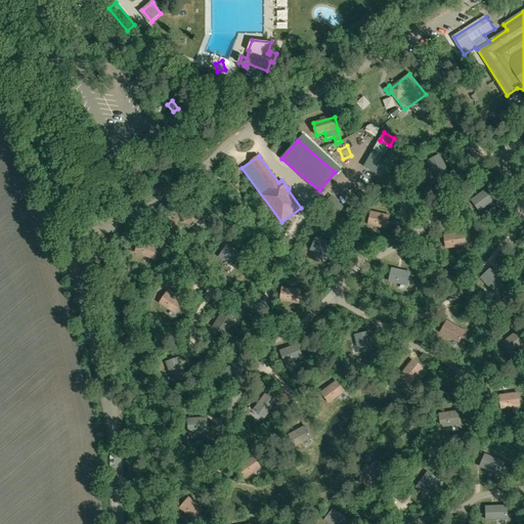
[(439,156),(428,162),(436,177),(447,171),(439,156)]
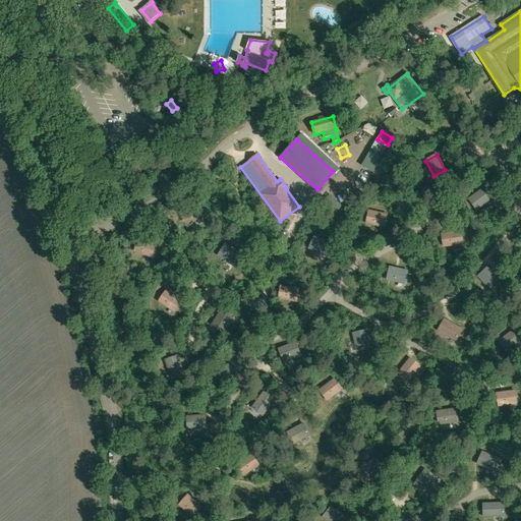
[(495,196),(487,185),(469,199),(476,210),(495,196)]
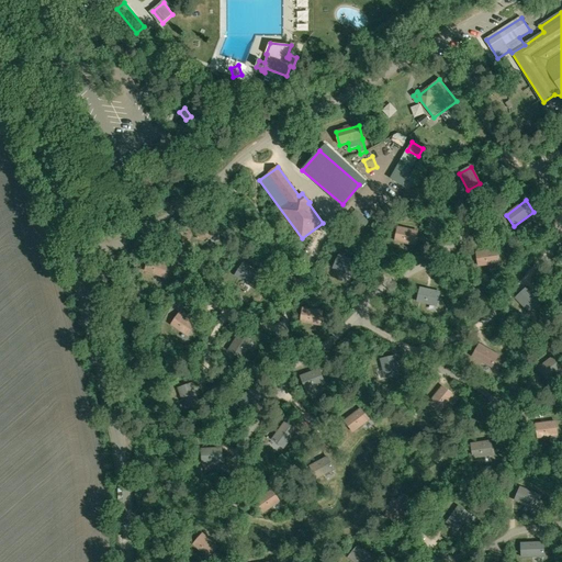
[(197,225),(200,238),(218,235),(214,221),(197,225)]
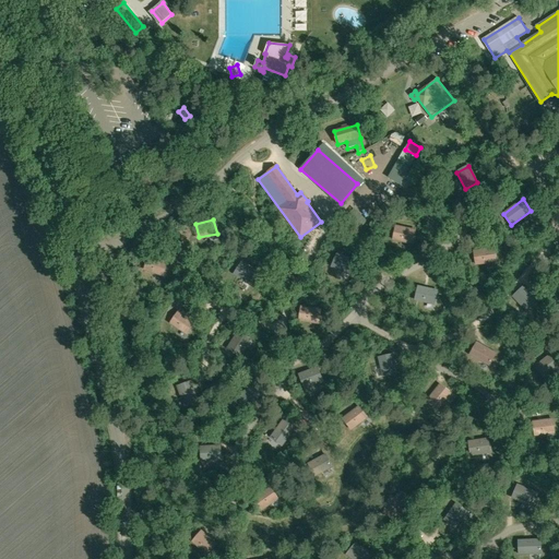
[(393,239),(412,244),(415,229),(396,225),(393,239)]
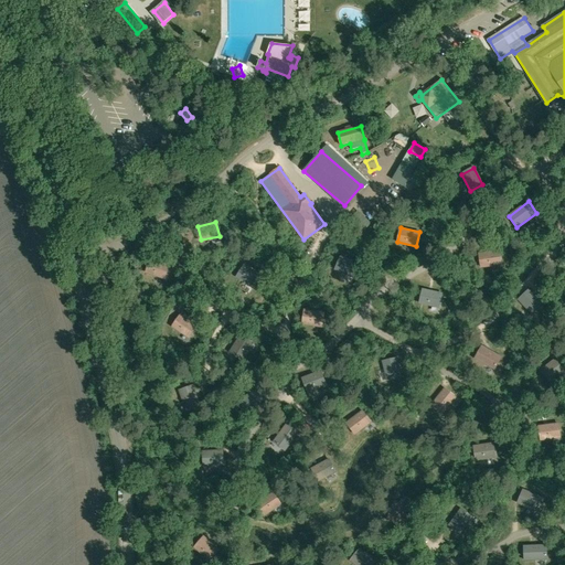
[(479,254),(481,267),(500,265),(499,251),(479,254)]
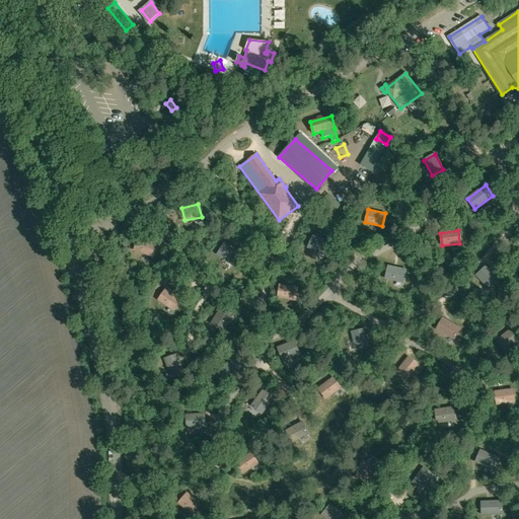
[(329,243),(313,236),(308,248),(324,255),(329,243)]
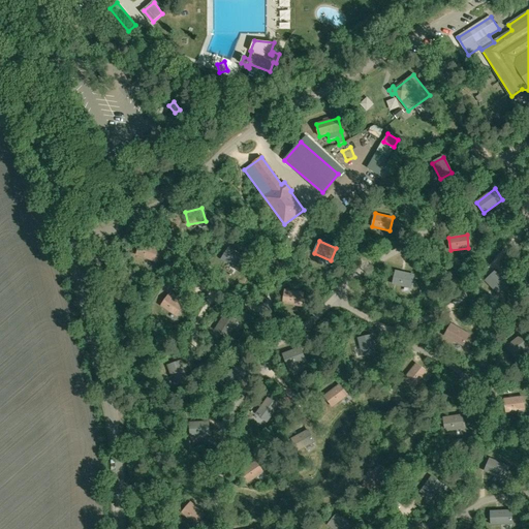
[(137,254),(154,260),(159,248),(142,242),(137,254)]
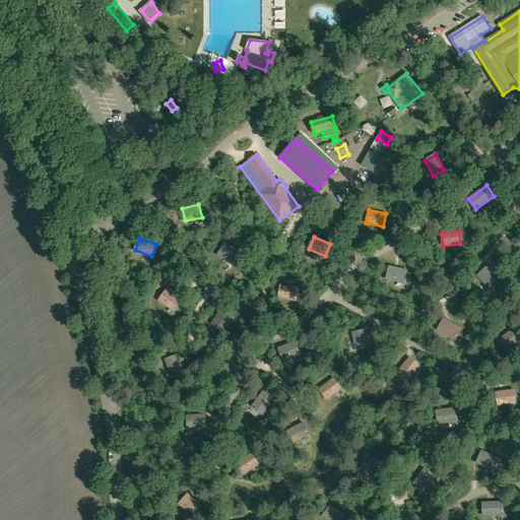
[(233,265),(240,254),(224,244),(217,255),(233,265)]
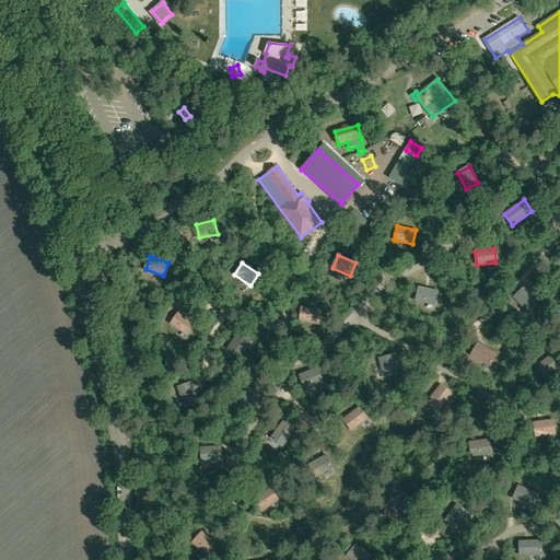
[(435,304),(439,291),(420,287),(417,300),(435,304)]
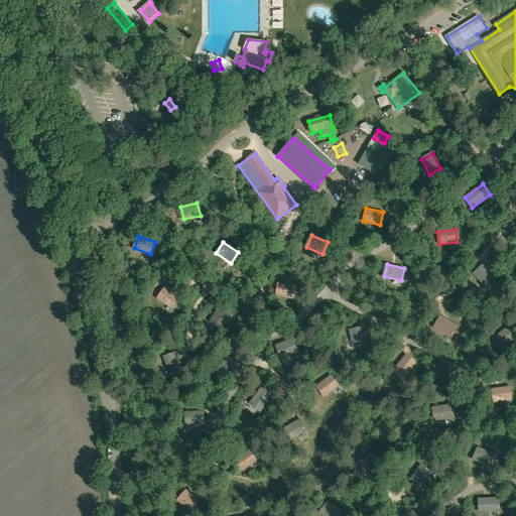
[(497,279),(483,265),(474,274),(488,288),(497,279)]
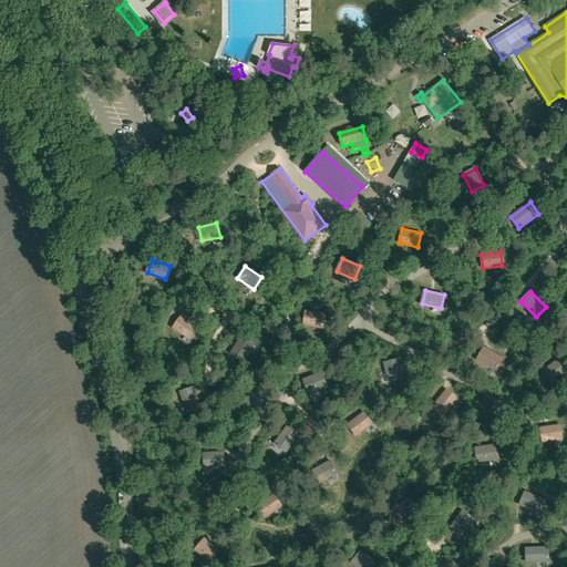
[(322,328),(325,313),(306,310),(303,325),(322,328)]
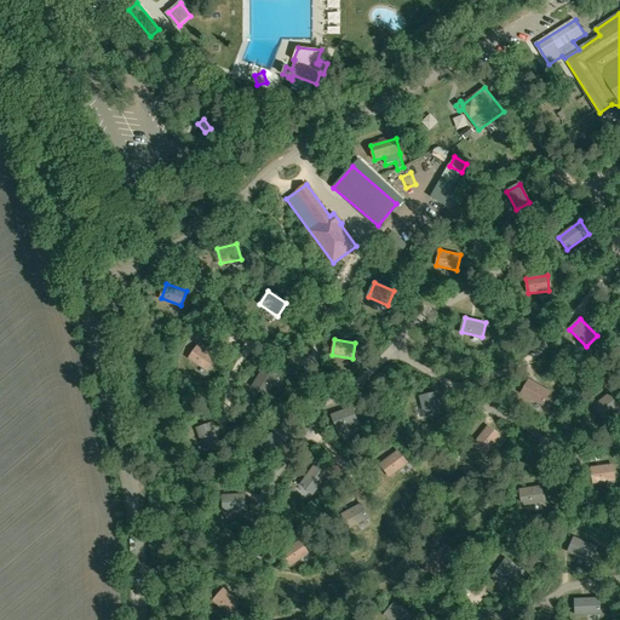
[(189,357),(207,371),(216,357),(199,345),(189,357)]
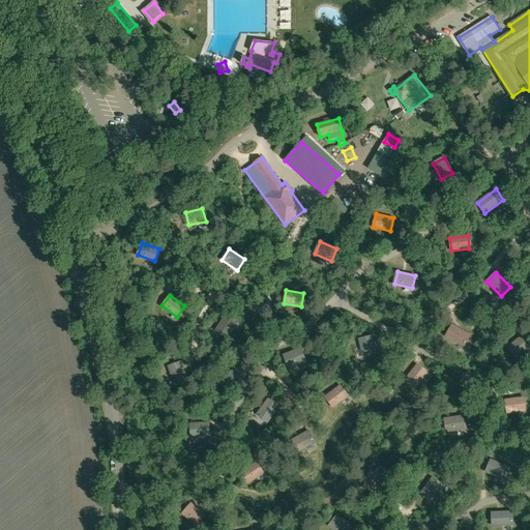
[(227,315),(216,330),(228,337),(237,322),(227,315)]
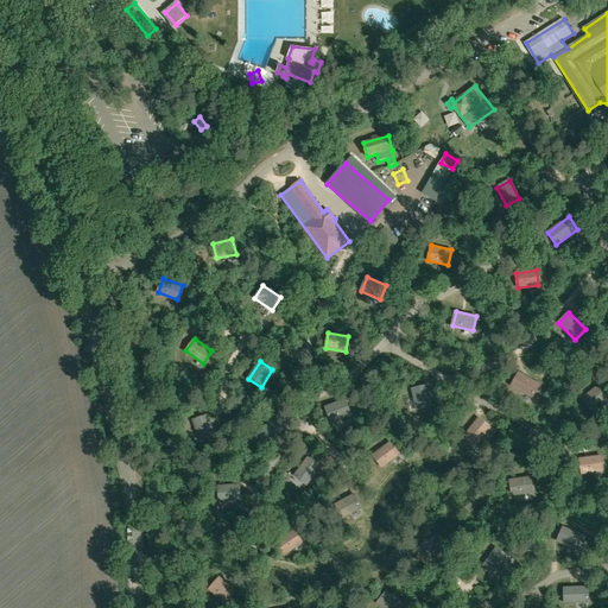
[(532,398),(539,385),(519,373),(511,386),(532,398)]
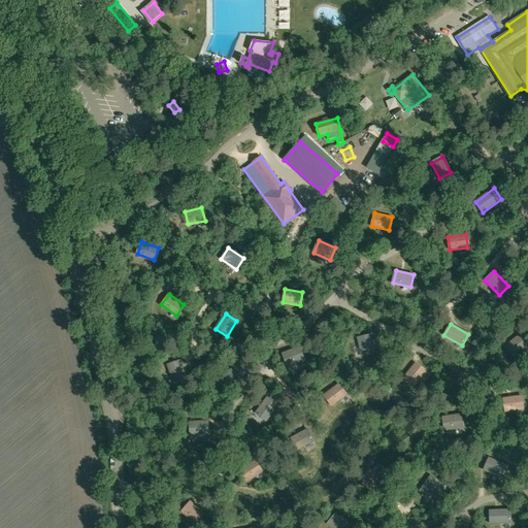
[(505,345),(514,356),(527,344),(521,334),(505,345)]
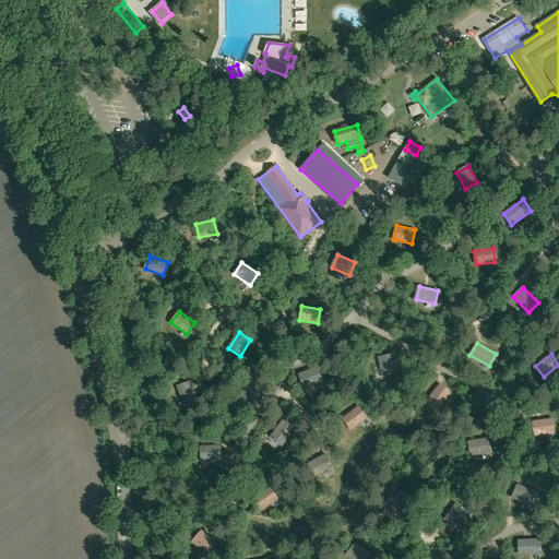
[(392,355),(379,358),(383,377),(396,373),(392,355)]
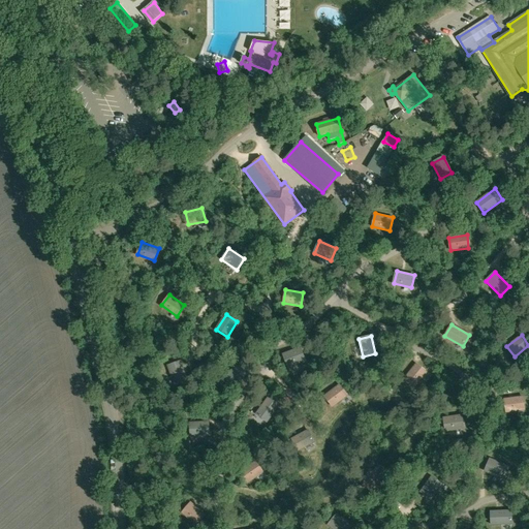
[(283,354),(288,366),(305,360),(301,348),(283,354)]
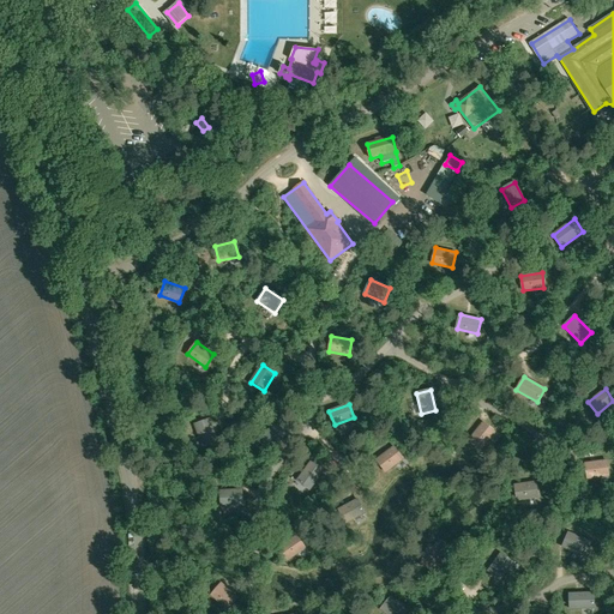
[(194,425),(203,447),(217,441),(210,420),(194,425)]
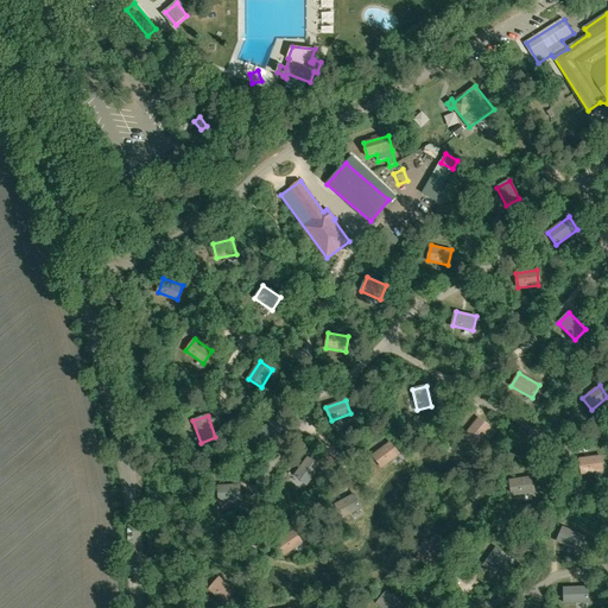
[(466,435),(477,444),(491,429),(479,419),(466,435)]
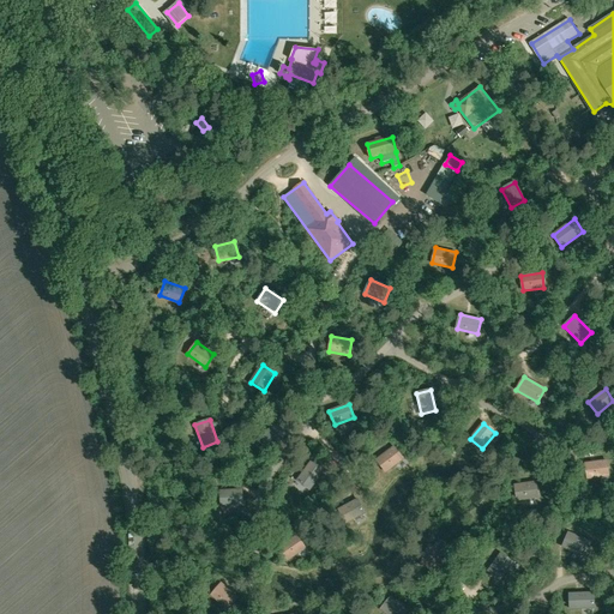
[(274,425),(260,440),(272,450),(286,434),(274,425)]
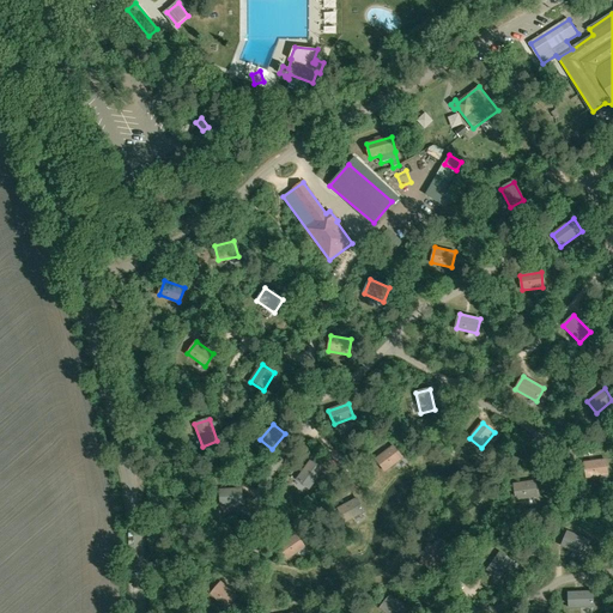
[(402,459),(393,447),(376,459),(386,472),(402,459)]
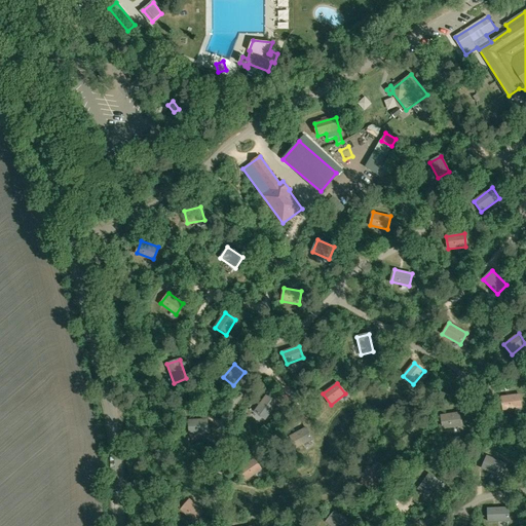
[(277,403),(267,395),(255,412),(265,419),(277,403)]
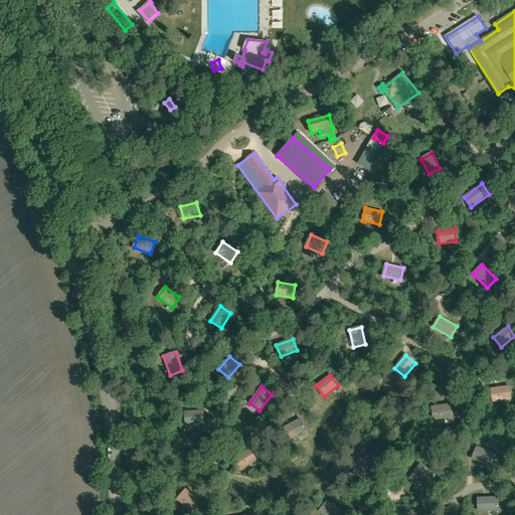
[(491,388),(493,401),(511,399),(509,386),(491,388)]
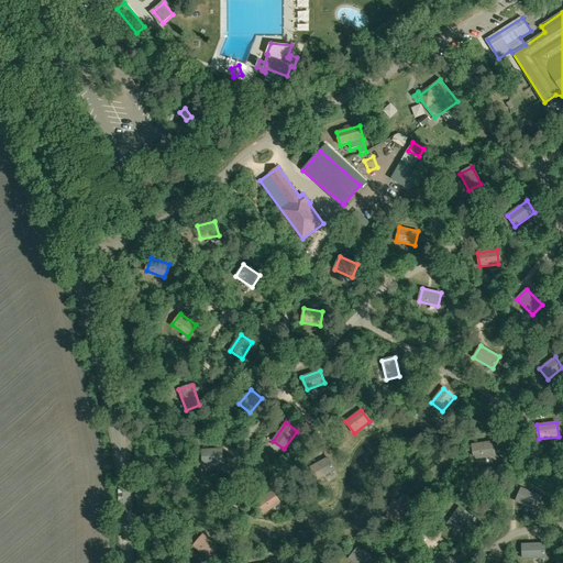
[(473,445),(475,459),(495,455),(492,442),(473,445)]
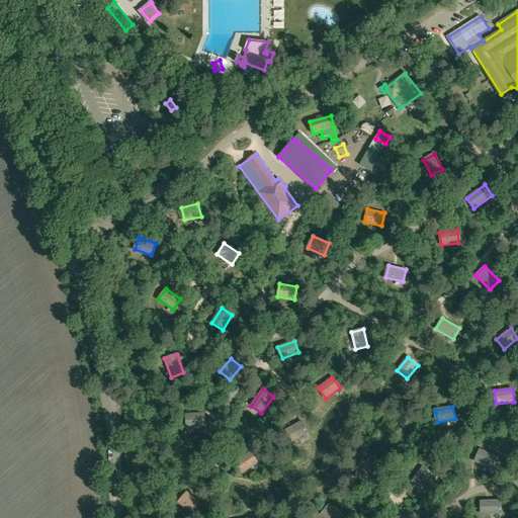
[(186,414),(187,427),(204,426),(204,413),(186,414)]
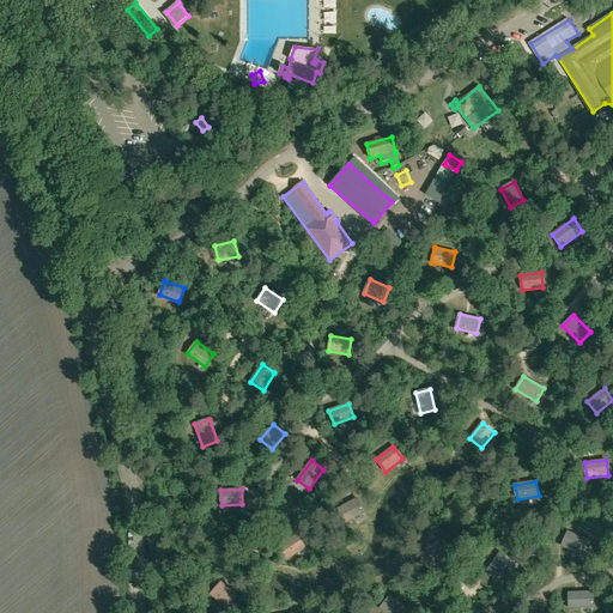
[(364,513),(357,498),(339,509),(345,522),(364,513)]
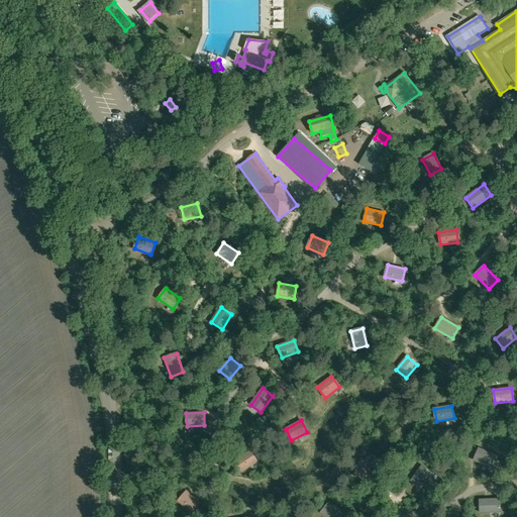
[(497,456),(479,448),(474,460),(492,469),(497,456)]
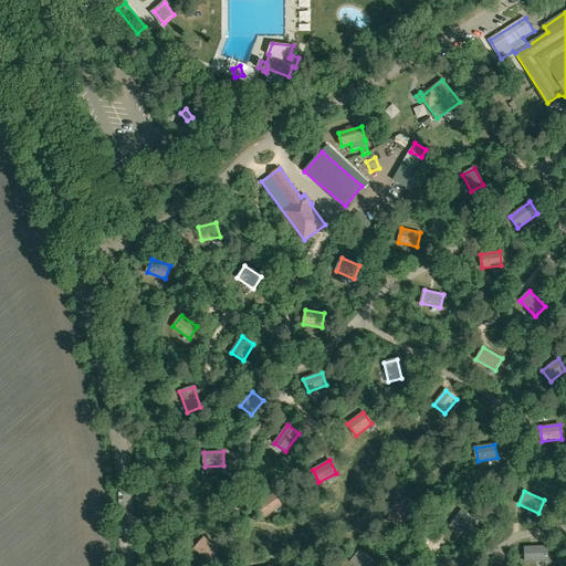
[(265,515),(282,504),(274,493),(258,504),(265,515)]
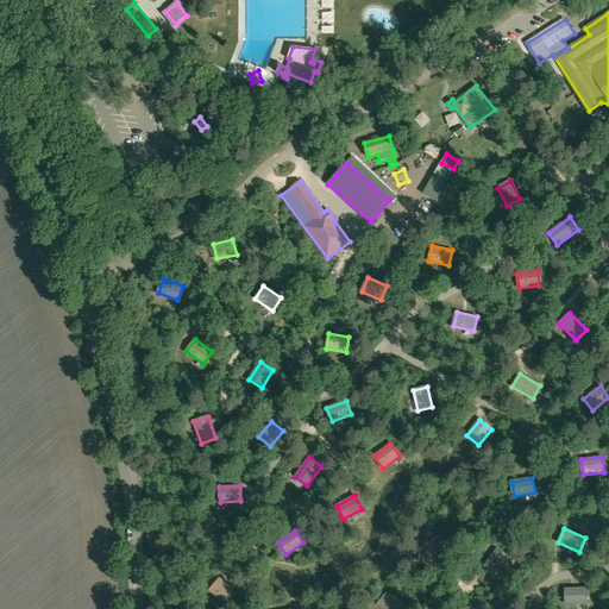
[(425,540),(418,560),(432,565),(439,545),(425,540)]
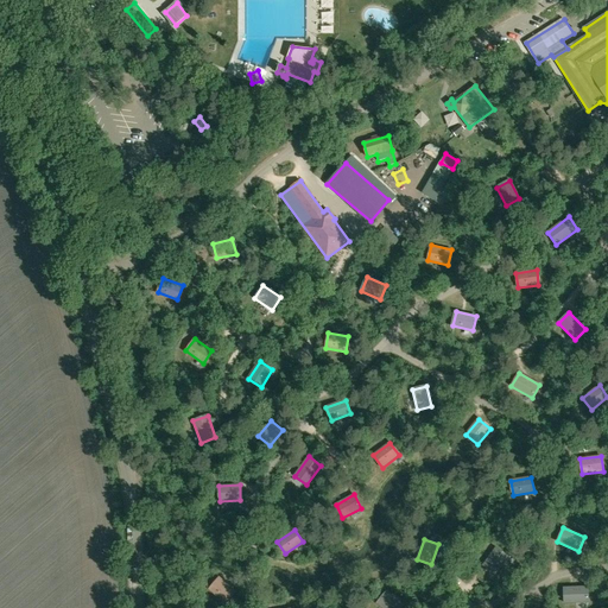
[(483,564),(496,574),(508,557),(496,548),(483,564)]
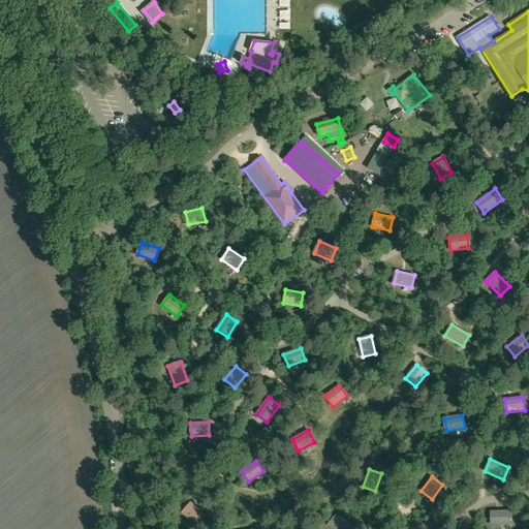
[(191,502),(182,511),(196,524),(205,515),(191,502)]
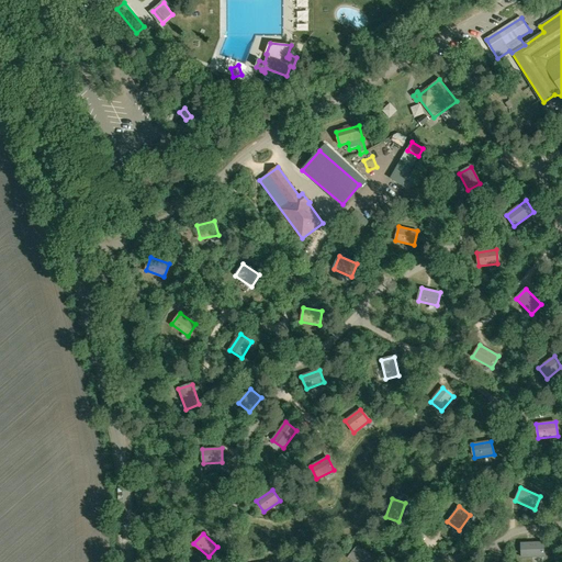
[(543,542),(521,543),(521,558),(543,557),(543,542)]
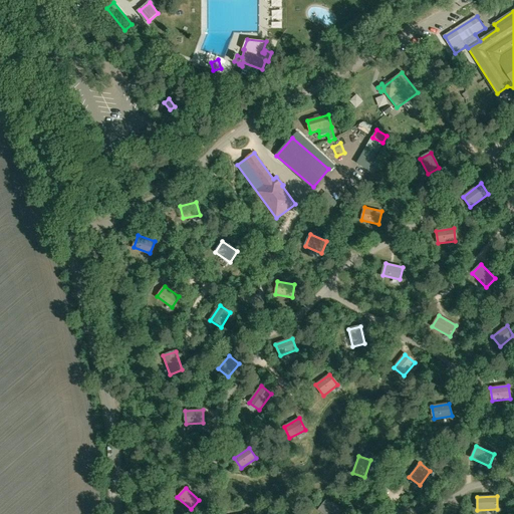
[(337,513),(340,511),(326,500),(318,510),(323,513),(337,513)]
